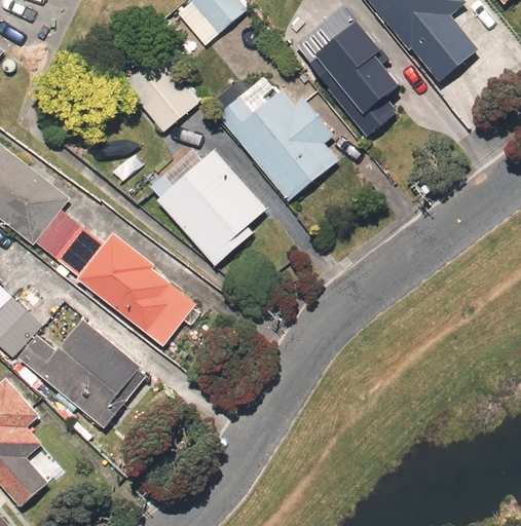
[(246,9),(237,0),(186,0),(172,12),(200,47),(246,9)]
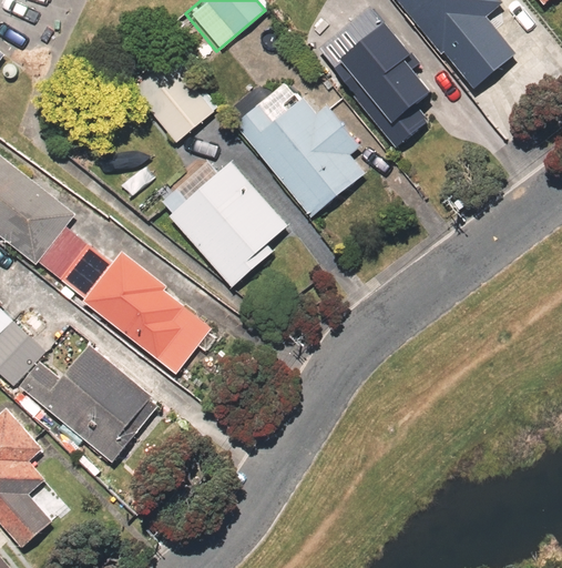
[(504,3),(501,0),(396,0),(440,53),(442,52),(472,89),(515,53),(487,18),(504,3)]
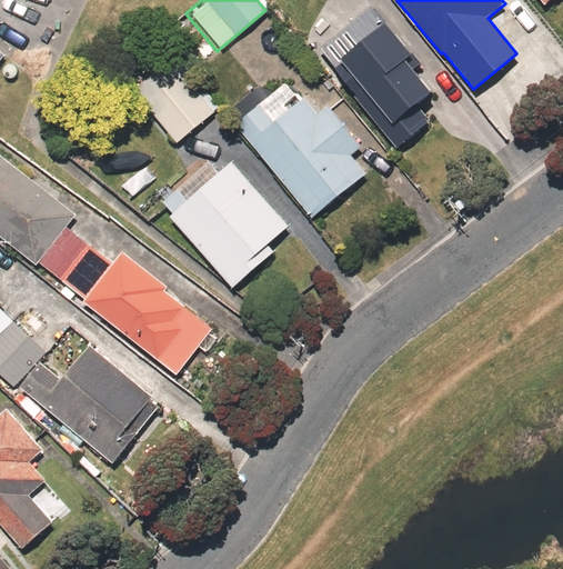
[(416,106),(433,92),(411,66),(422,57),(386,13),(380,19),(369,6),(327,41),(322,36),(305,49),(392,153),(430,121),(416,106)]
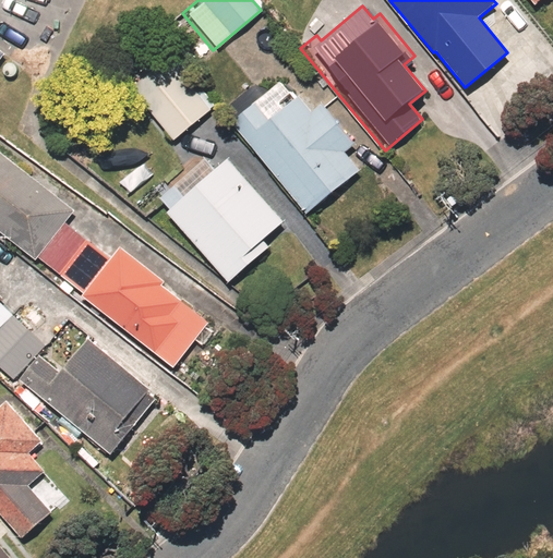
[(170,142),(212,109),(170,58),(129,92),(170,142)]
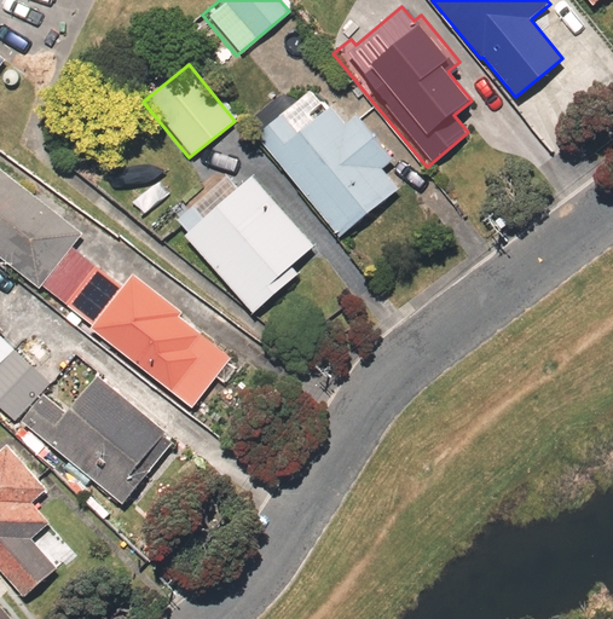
[(299,132),(325,109),(308,90),(282,111),(299,132)]
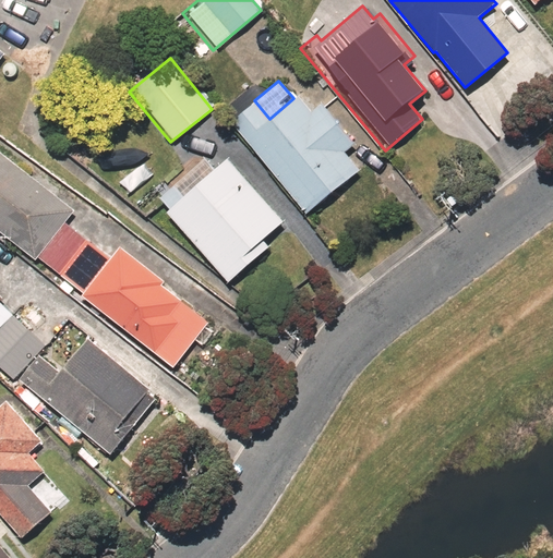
[(254,100),(229,121),(307,213),(357,170),(343,153),(355,142),(323,106),(322,102),(311,111),(298,95),(293,98),(269,119),(254,100)]
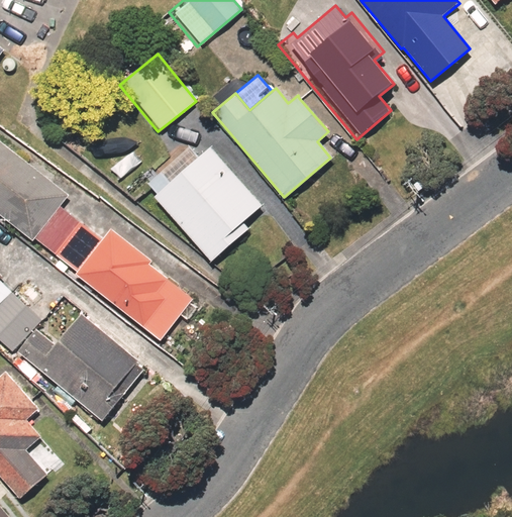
[(0,217),(31,241),(33,238),(60,206),(68,195),(0,141),(0,217)]
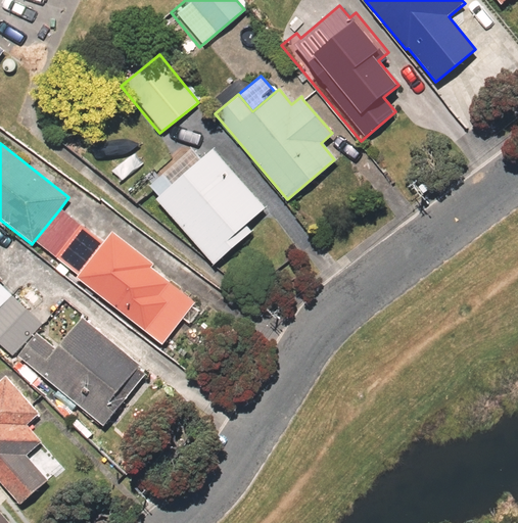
[(159,197),(201,160),(190,148),(147,185),(159,197)]
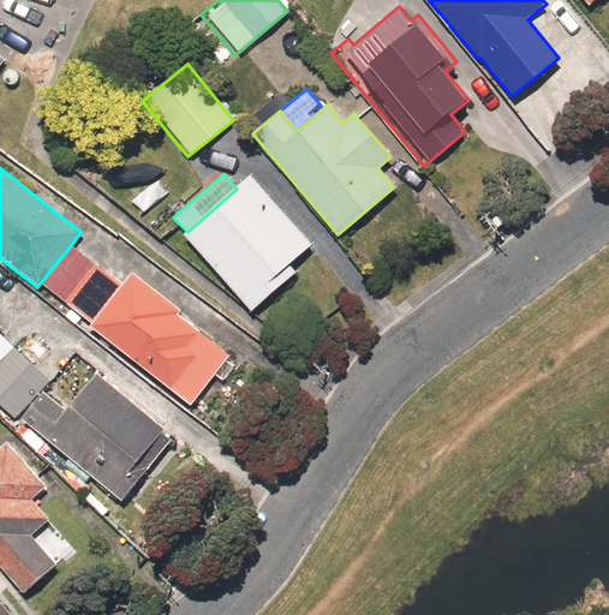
[(187,232),(184,234),(251,310),(294,272),(290,266),(312,245),(250,177),(237,189),(187,232)]
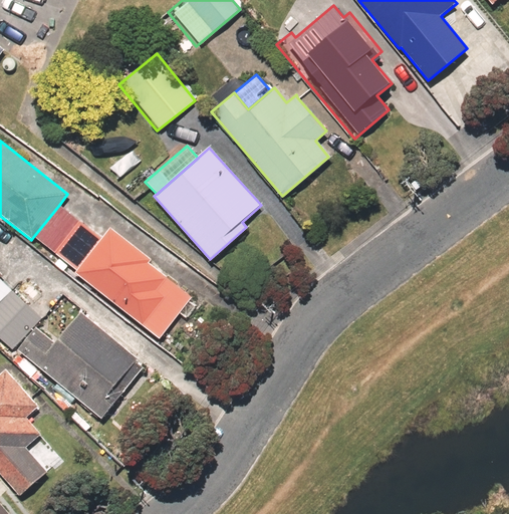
[(78,221),(59,205),(33,237),(53,252),(78,221)]
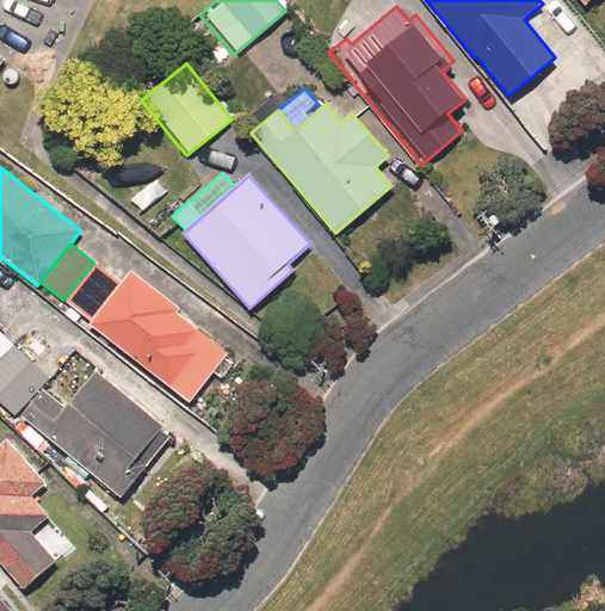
[(121,284),(93,263),(63,300),(91,321),(121,284)]
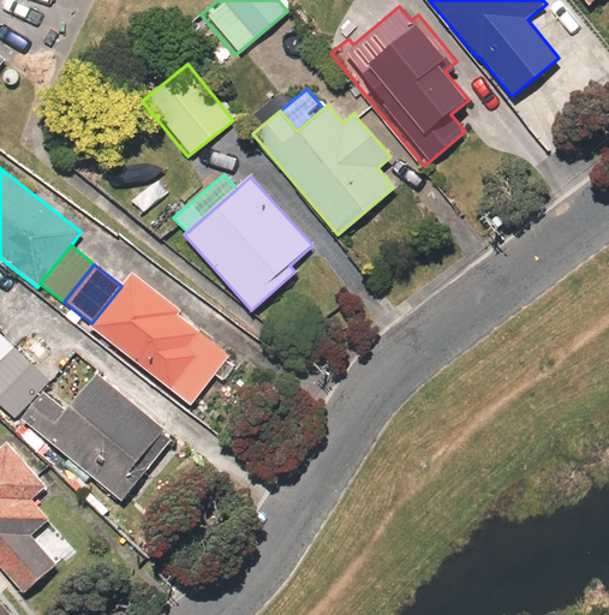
[(196,356),(185,347),(198,332),(177,315),(180,310),(132,272),(121,286),(91,323),(89,326),(169,389),(196,356)]
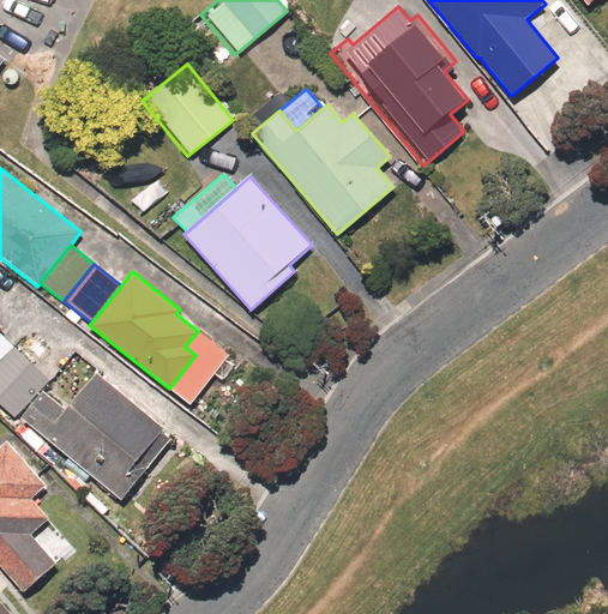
[(229,354),(198,331),(185,347),(196,355),(169,389),(190,404),(229,354)]
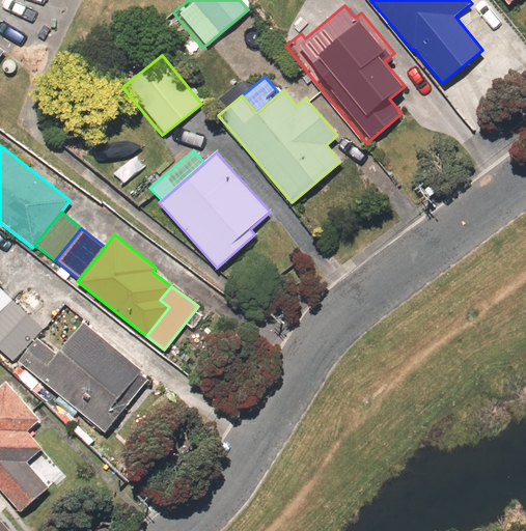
[(0,313),(11,302),(0,290),(0,313)]
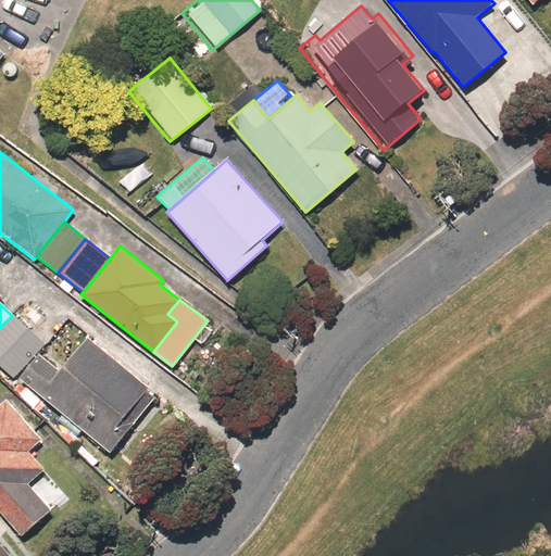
[(41,343),(12,316),(0,328),(0,368),(10,377),(41,343)]
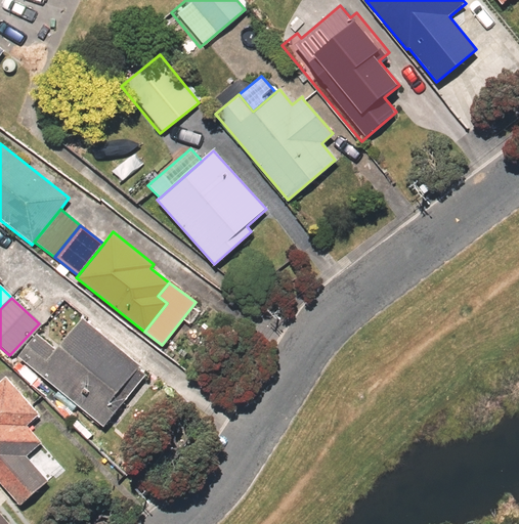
[(148,372),(83,317),(56,350),(37,334),(17,356),(103,427),(148,372)]
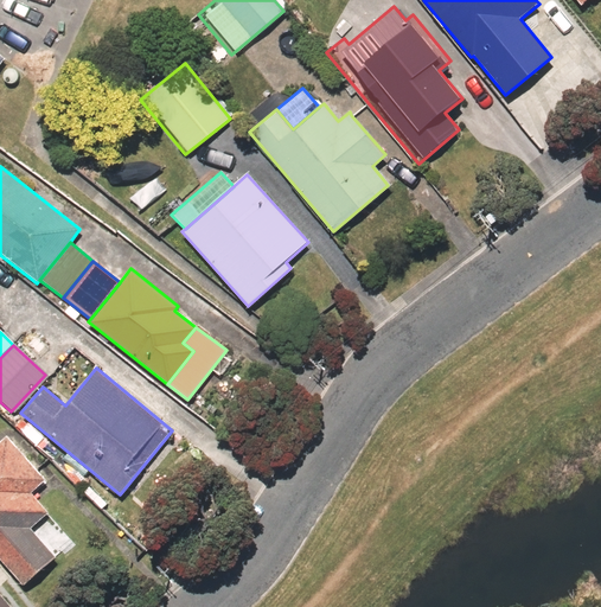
[(46,479),(6,434),(0,439),(0,562),(23,587),(69,545),(43,516),(48,512),(30,493),(46,479)]
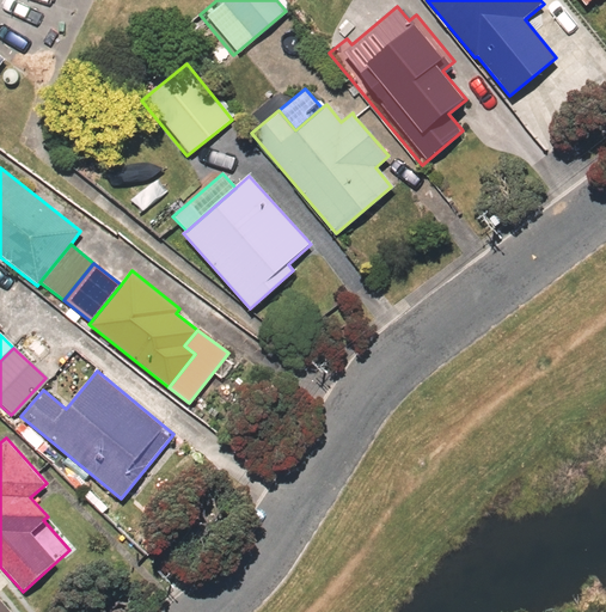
[(13,611),(0,597),(0,611),(13,611)]
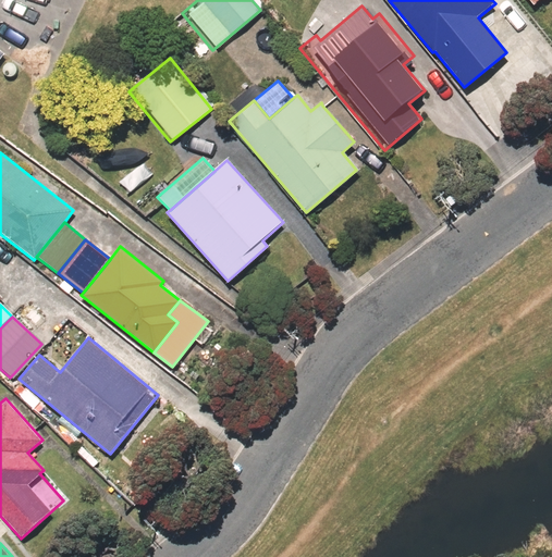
All buildings are outlined.
